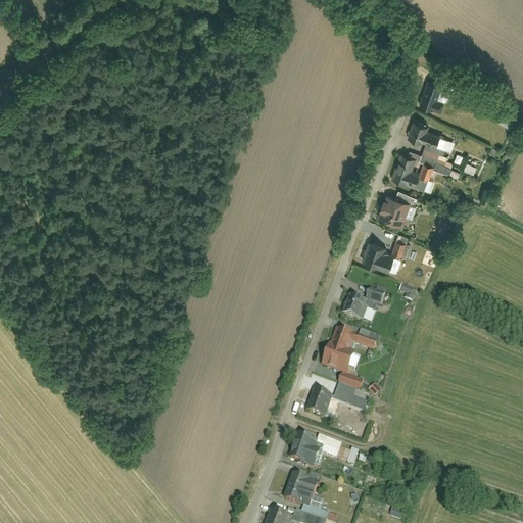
[(442,85),(427,80),(420,103),(441,110),(444,101),(437,99),(442,85)]
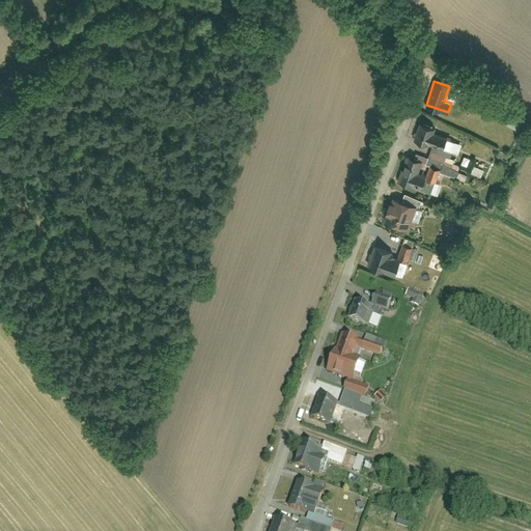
[(506,115),(503,123),(519,132),(523,123),(506,115)]
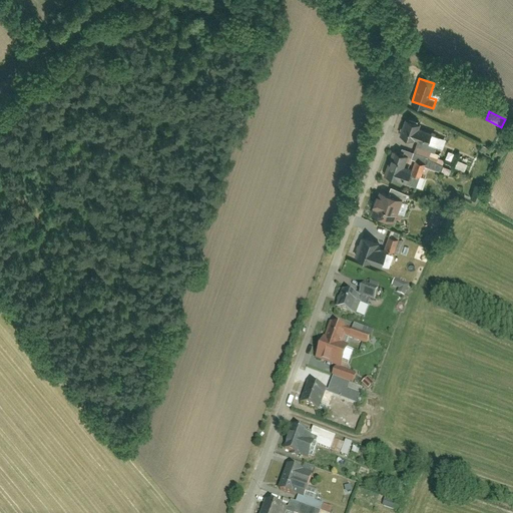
[(420,122),(406,118),(400,135),(414,139),(415,137),(418,128),(420,122)]
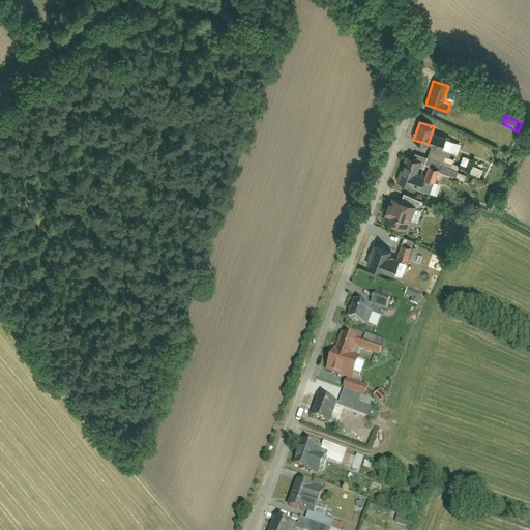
[(461,142),(432,133),(429,142),(433,143),(452,150),(458,151),(461,142)]
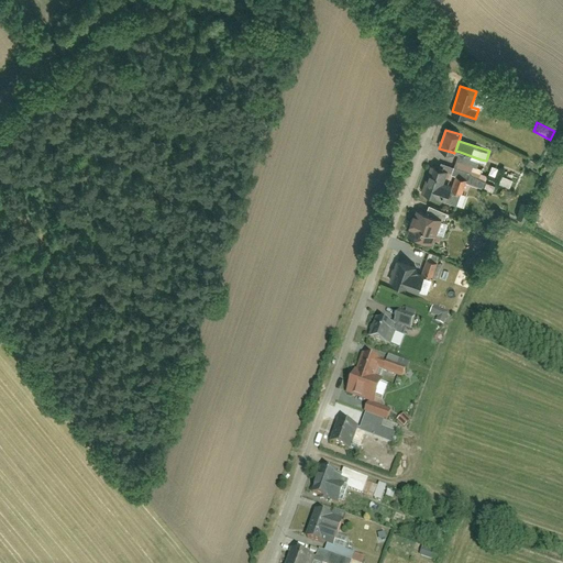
[(481,159),(460,152),(455,166),(482,175),(483,168),(478,167),(481,159)]
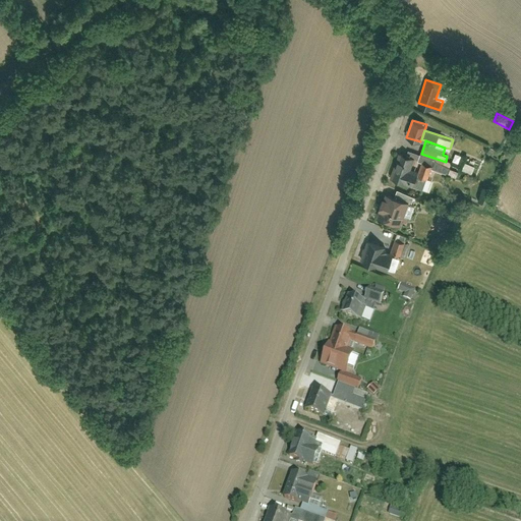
[(417,159),(419,154),(408,150),(406,155),(414,158),(417,159)]
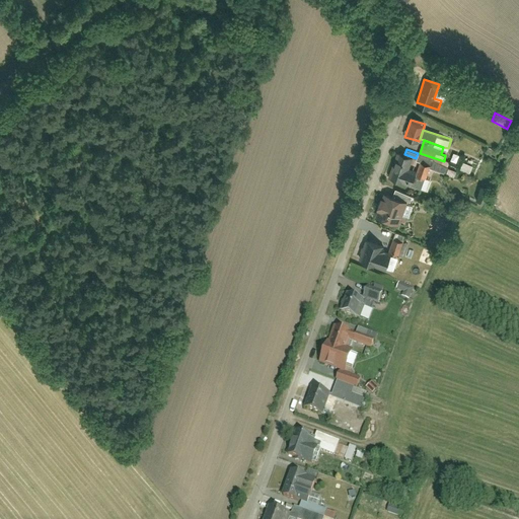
[(404,154),(397,152),(389,176),(411,184),(415,173),(409,170),(413,157),(404,154)]
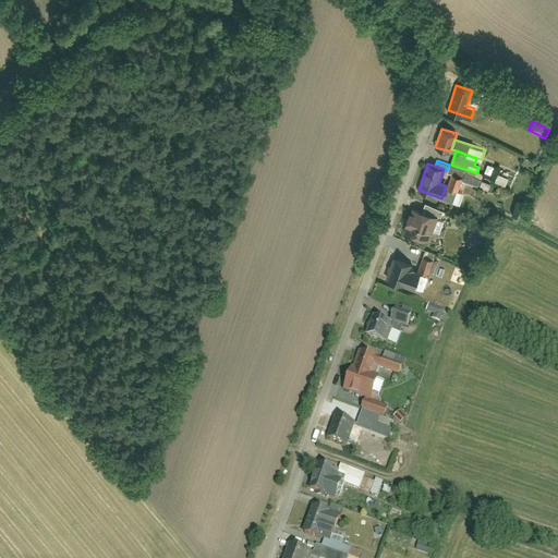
[(497,173),(494,182),(505,186),(508,178),(497,173)]
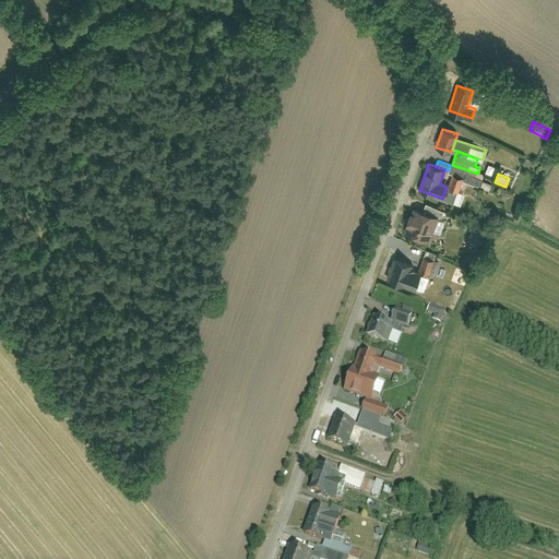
[(464,179),(452,175),(448,187),(460,191),(464,179)]
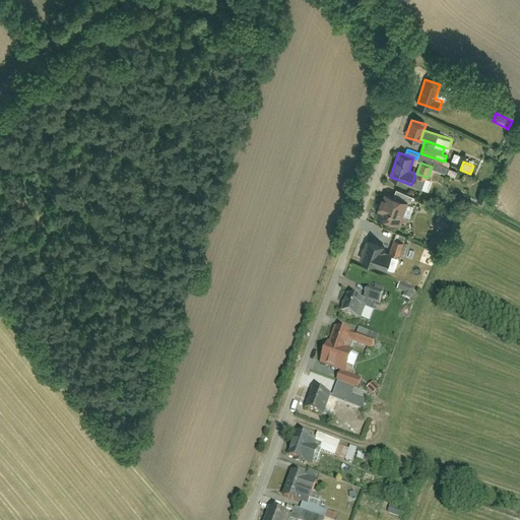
[(407,201),(386,194),(385,198),(381,197),(377,209),(381,210),(379,217),(399,224),(407,201)]
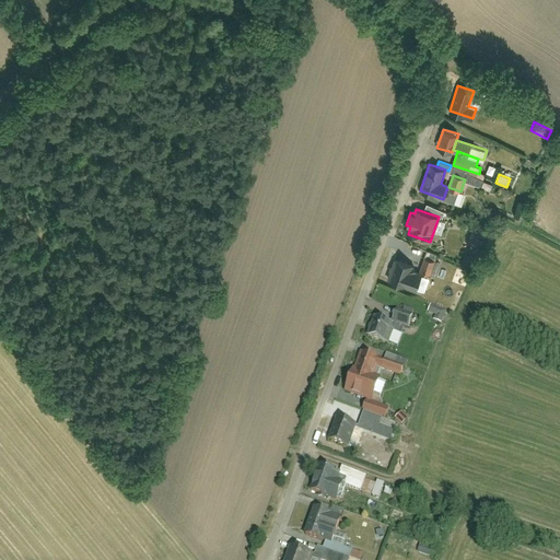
[(412,263),(398,257),(389,281),(417,290),(422,275),(410,270),(412,263)]
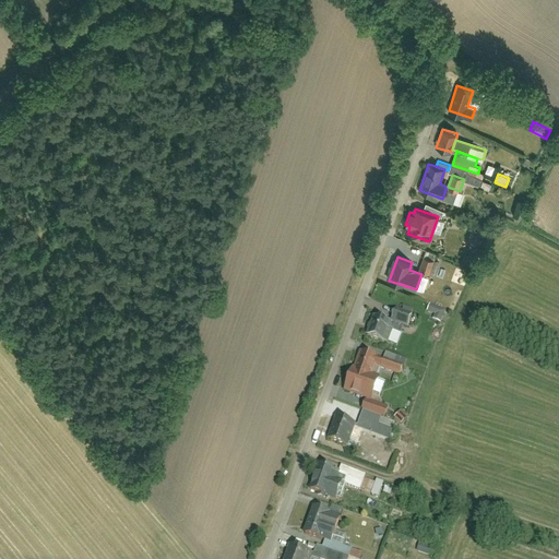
[(433,260),(425,257),(419,270),(429,274),(433,260)]
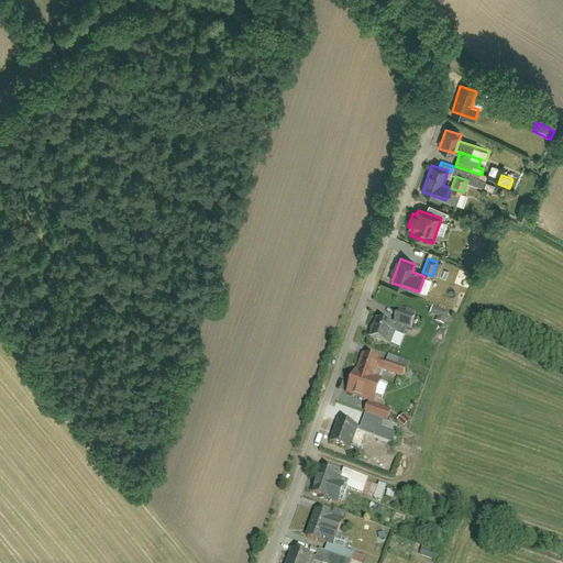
[(450,312),(434,306),(431,313),(435,316),(433,321),(444,326),(450,312)]
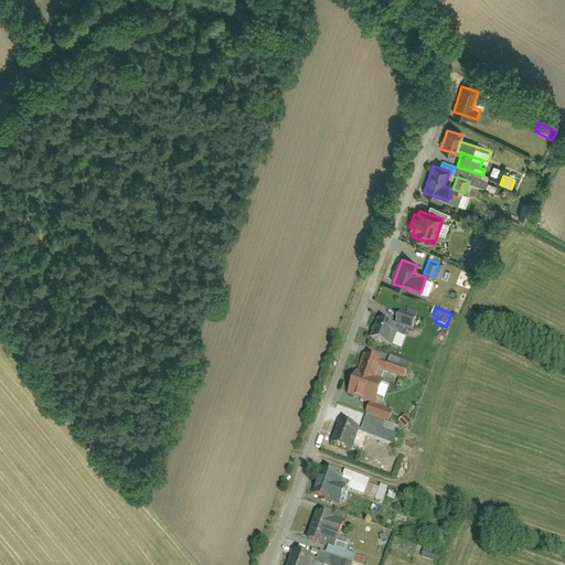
[(417,318),(401,311),(396,323),(412,330),(417,318)]
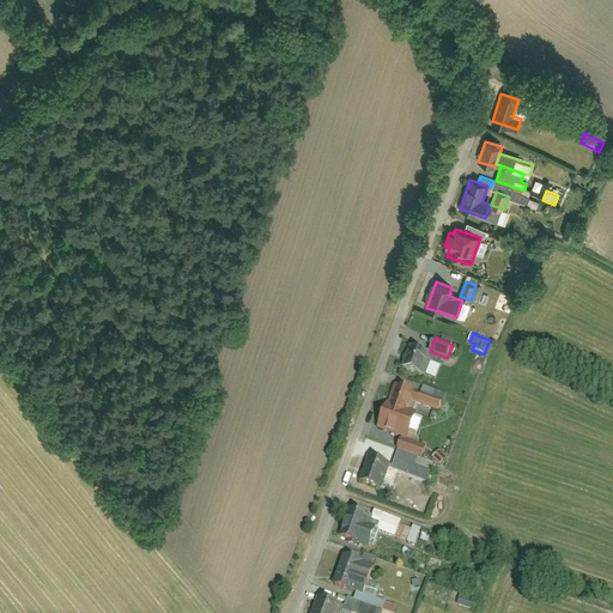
[(430,353),(411,346),(402,366),(425,376),(431,360),(428,359),(430,353)]
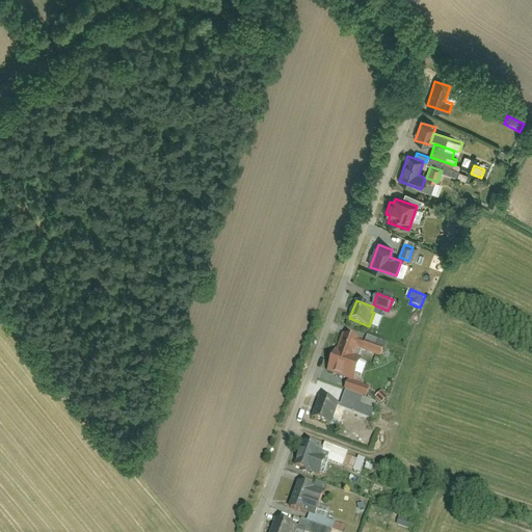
[(383,349),(342,335),(336,352),(335,351),(327,371),(351,379),(358,361),(353,358),(356,348),(380,357),(383,349)]
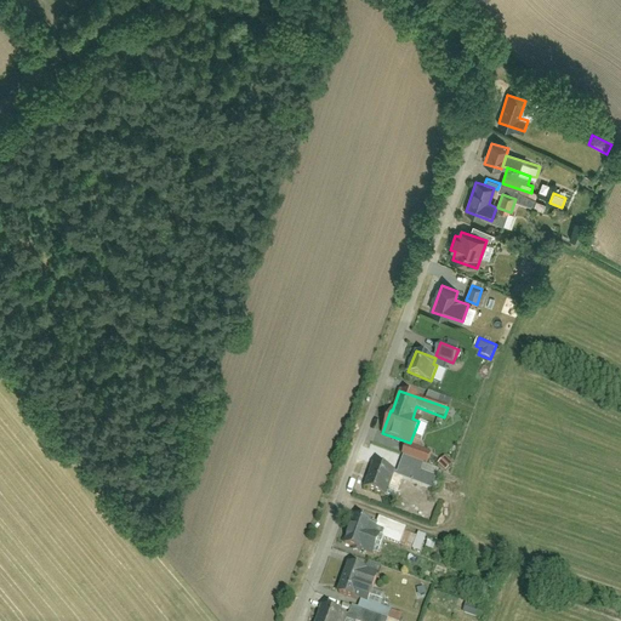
[(432,454),(406,444),(403,455),(426,463),(428,465),(432,454)]
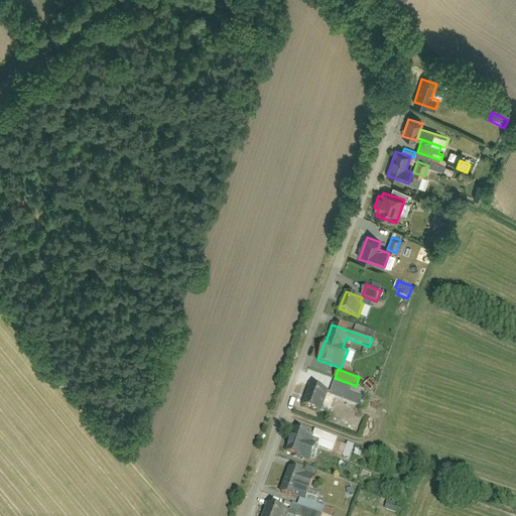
[(329,394),(359,405),(362,395),(352,391),(354,385),(335,378),(329,394)]
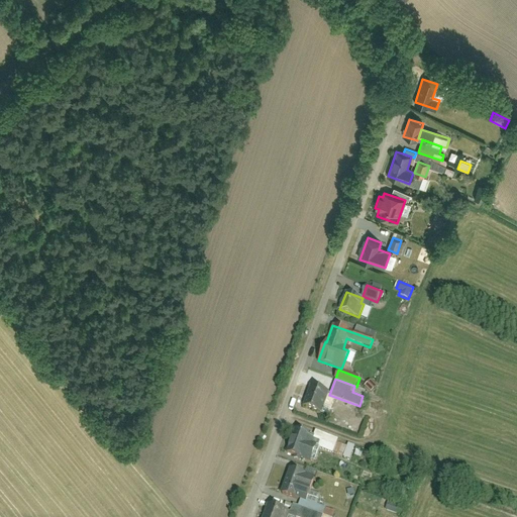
[(372,380),(366,385),(372,392),(378,388),(372,380)]
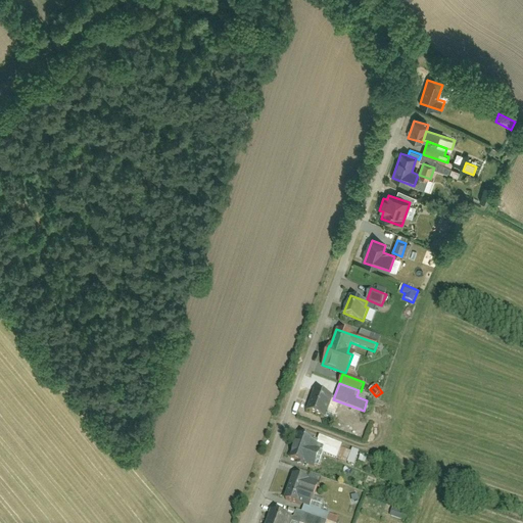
[(332,397),(315,391),(307,411),(325,417),(332,397)]
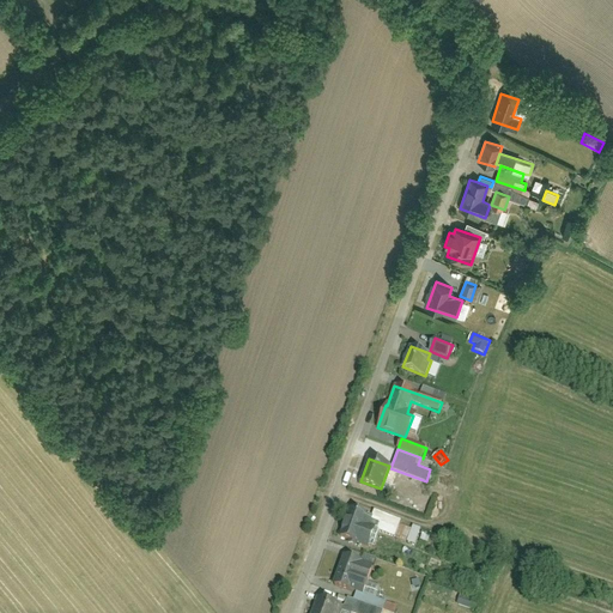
[(371,516),(350,509),(339,538),(368,548),(375,529),(368,526),(371,516)]
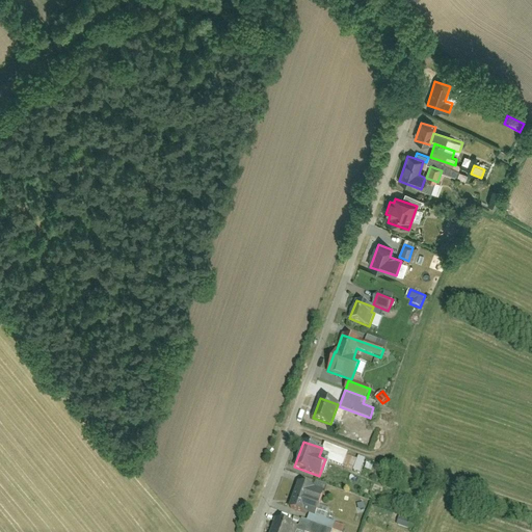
[(347,455),(348,453),(324,445),(322,448),(319,456),(325,459),(344,466),(347,455)]
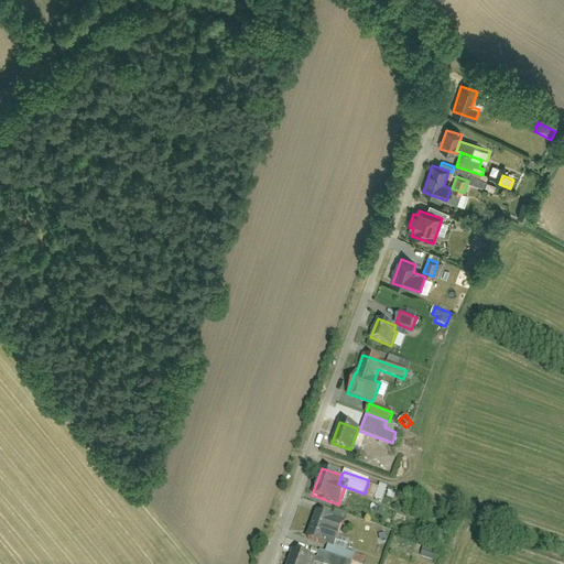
[(364,494),(375,498),(379,487),(368,483),(365,494),(364,494)]
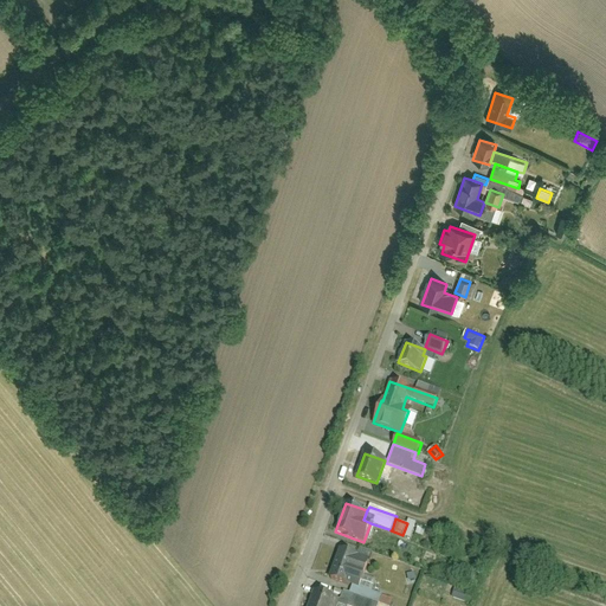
[(411,539),(417,522),(408,520),(407,523),(403,535),(411,539)]
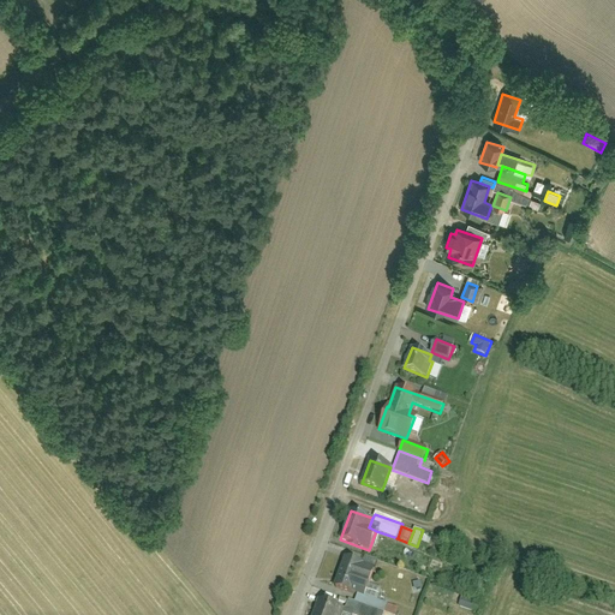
[(376,567),(344,556),(333,585),(358,593),(365,596),(376,567)]
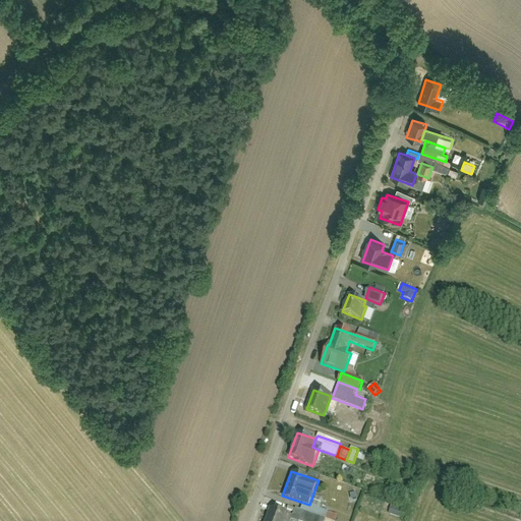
[(301,509),(326,518),(328,512),(309,505),(303,503),(301,509)]
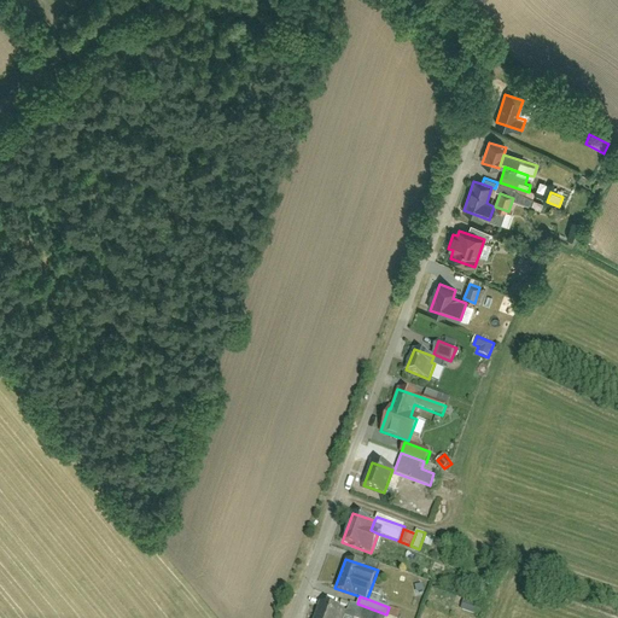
[(460,608),(473,613),(477,602),(462,599),(460,608)]
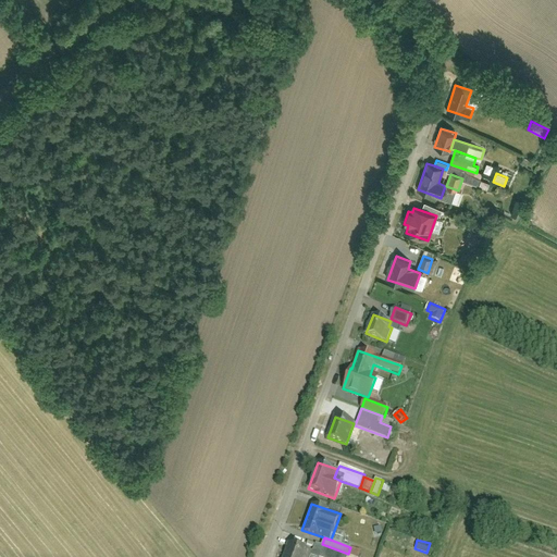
[(316,542),(311,553),(322,556),(346,556),(348,554),(322,544),(316,542)]
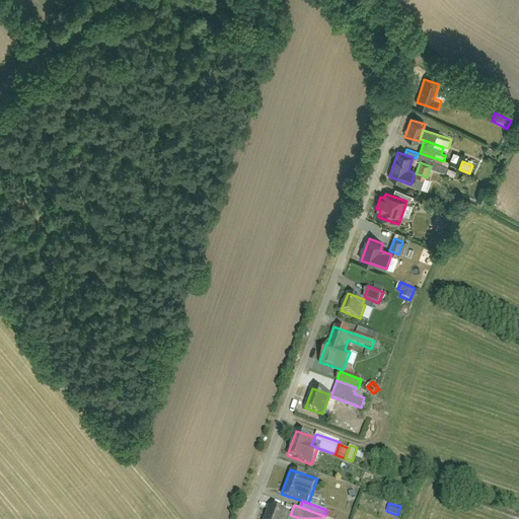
[(270,506),(264,518),(287,518),(290,514),(270,506)]
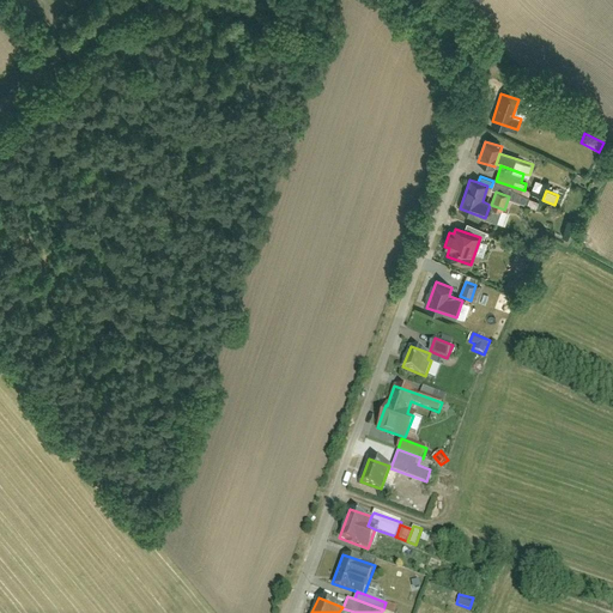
All buildings are outlined.
